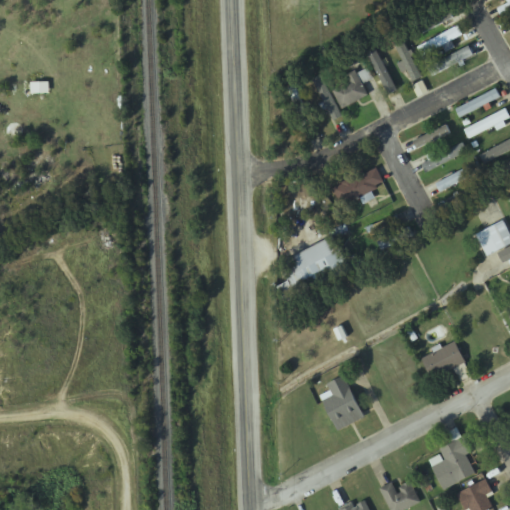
[(451,19),(445,8),(418,22),(423,33),(451,19)]
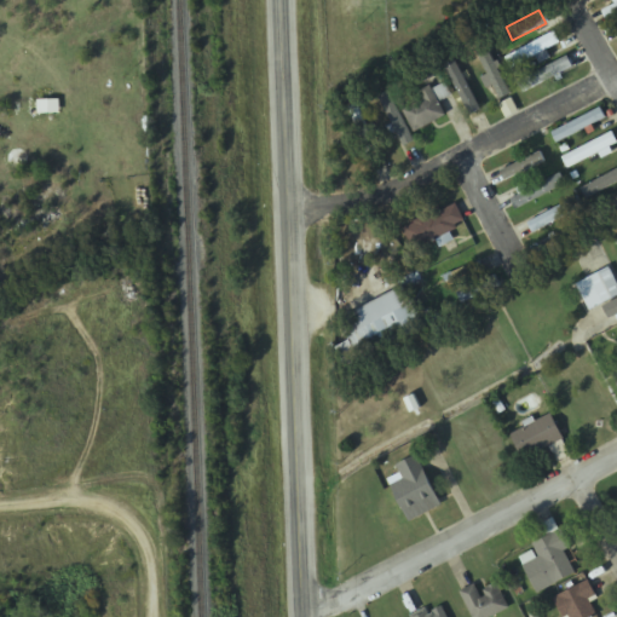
[(549,57),(545,50),(559,42),(553,32),(503,57),(509,69),(535,56),(538,63),(549,57)]
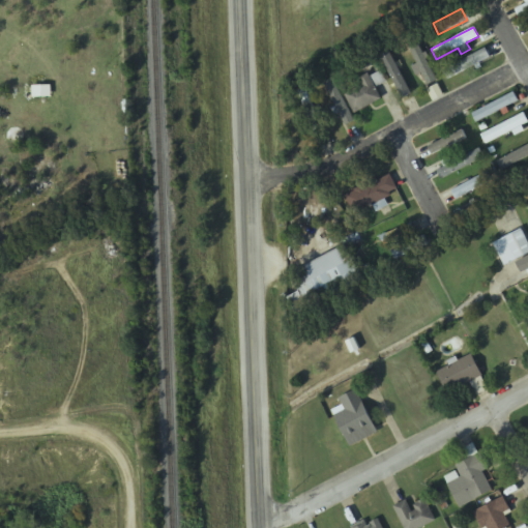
[(406,41),(426,84),(435,80),(415,37),(406,41)]
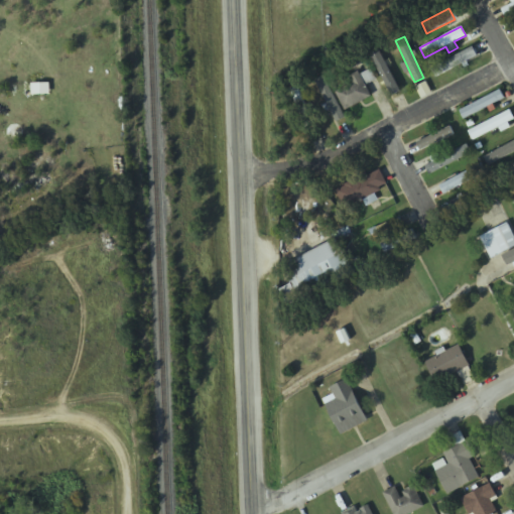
[(429,68),(434,76),(477,55),(473,47),(429,68)]
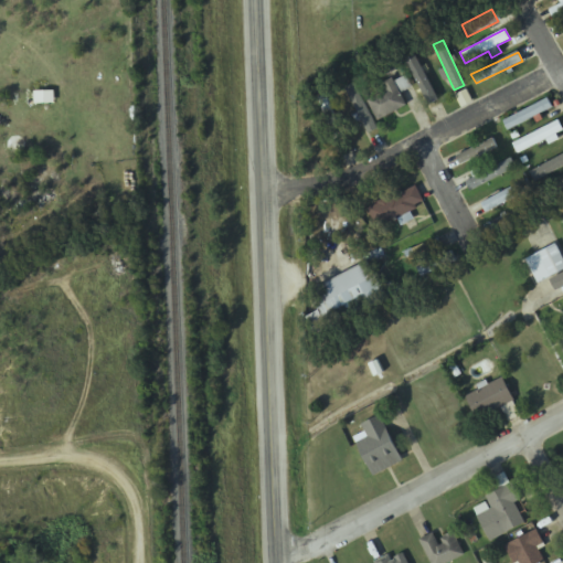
[(437,99),(418,66),(410,72),(428,105),(437,99)]
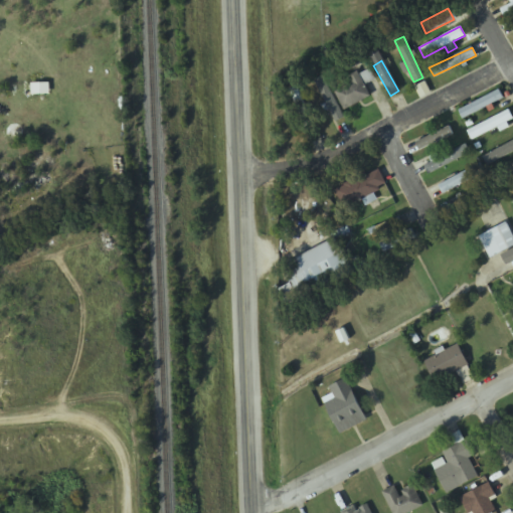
[(343,108),(369,98),(358,71),(347,75),(351,83),(336,90),(343,108)]
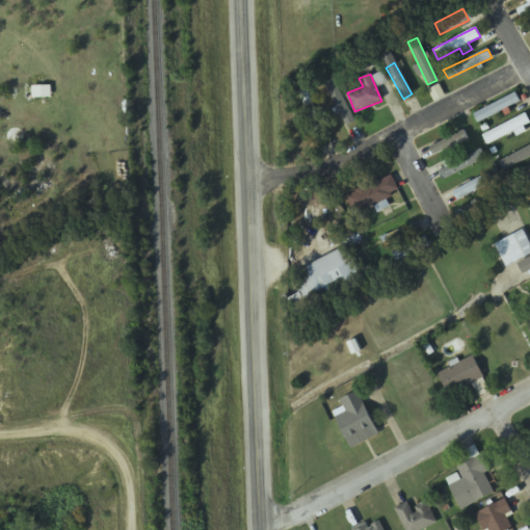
[(324,86),(344,120),(352,114),(333,81),(324,86)]
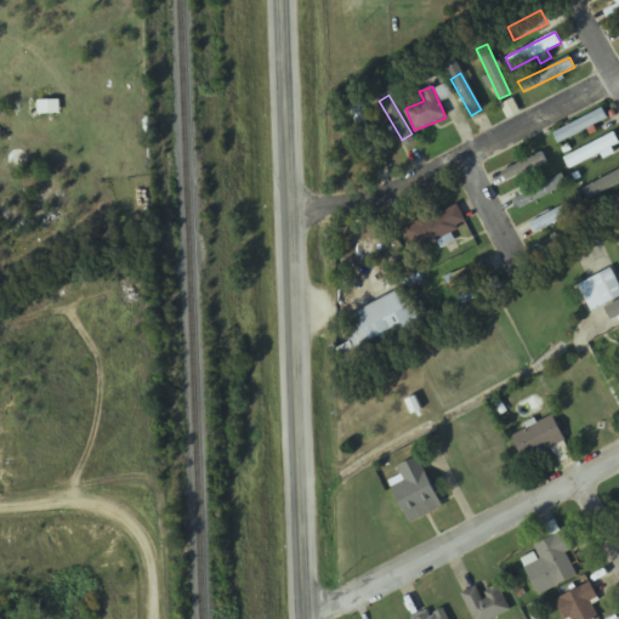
[(57,97),(37,97),(37,113),(57,113),(57,97)]
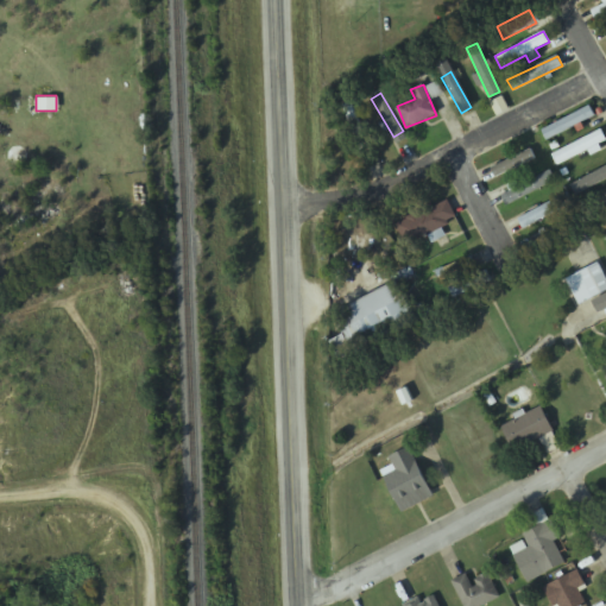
[(541,131),(547,141),(594,114),(588,103),(541,131)]
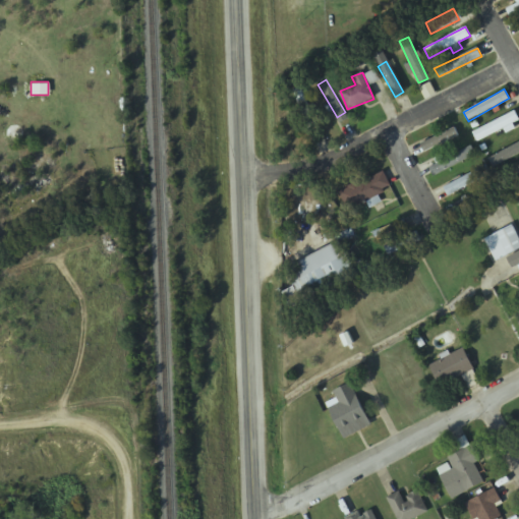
[(518,122),(518,120),(515,111),(471,131),(476,142),(518,122)]
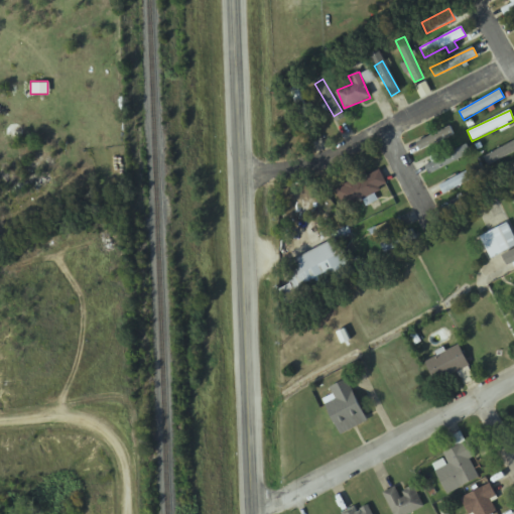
[(415,141),(419,149),(453,134),(448,126),(415,141)]
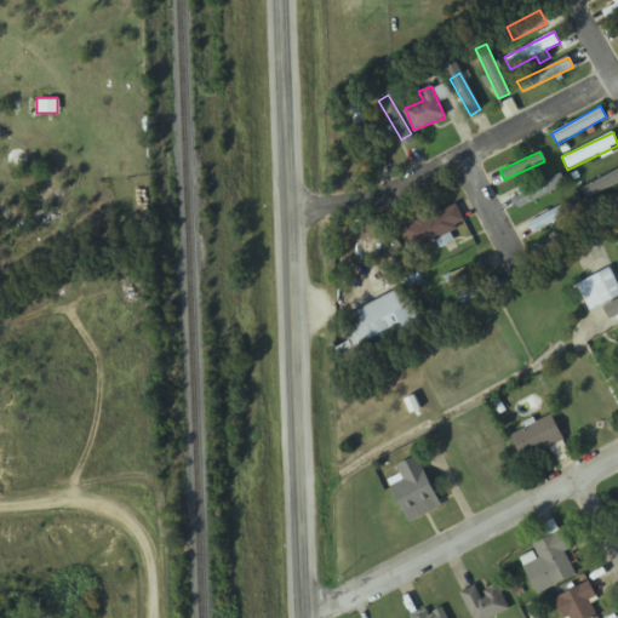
[(617,181),(617,166),(581,188),(587,199),(617,181)]
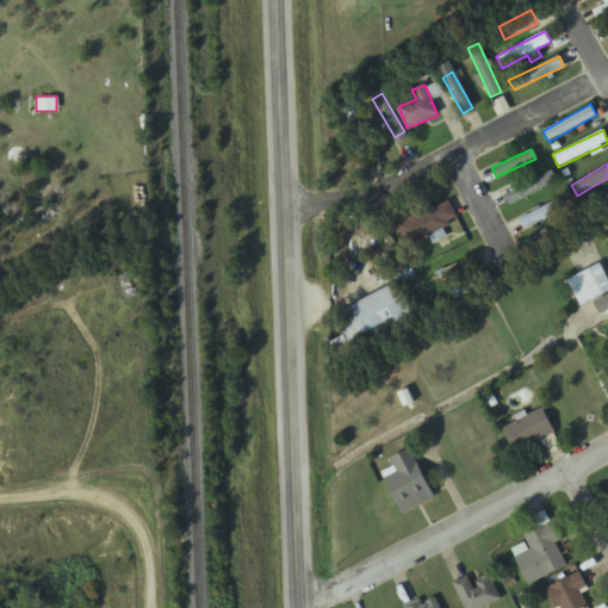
[(547,184),(543,173),(504,193),(510,203),(547,184)]
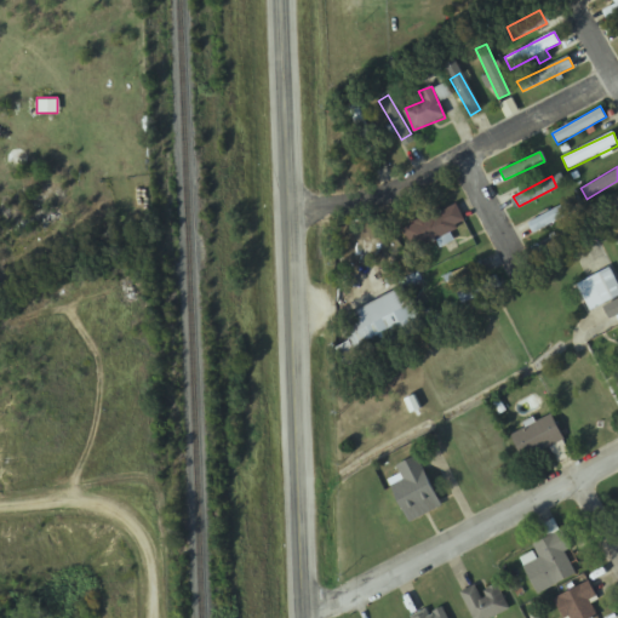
[(526,222),(532,233),(581,207),(574,195),(526,222)]
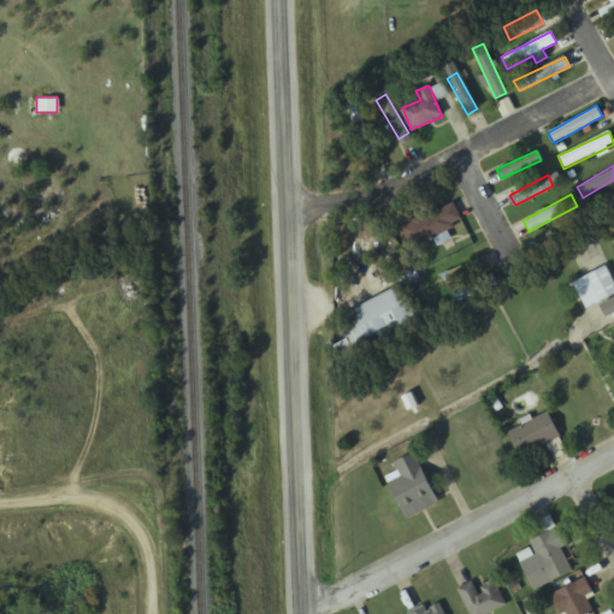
[(613,208),(613,194),(603,199),(608,212),(613,208)]
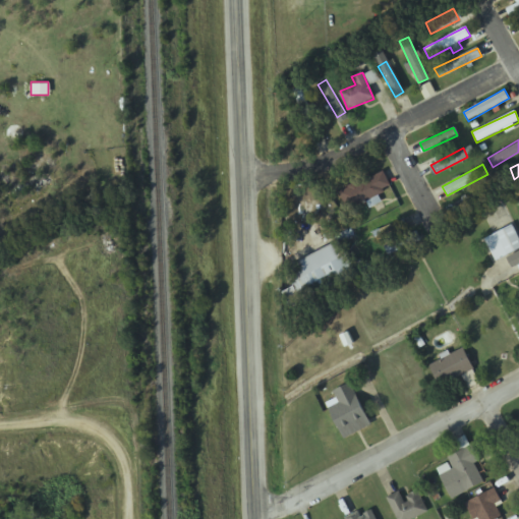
[(382,170),(341,191),(349,210),(391,188),(382,170)]
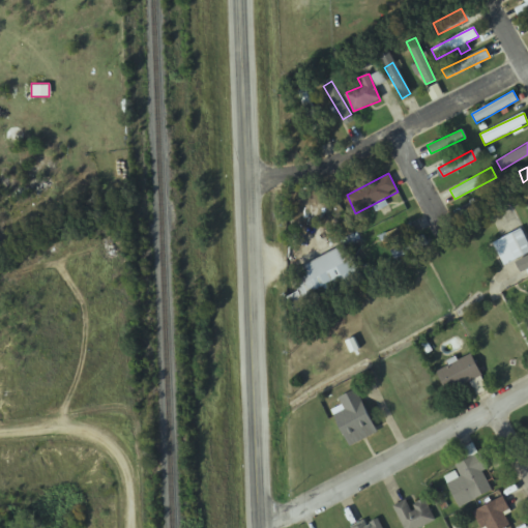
[(514,217),(506,206),(490,216),(496,228),(514,217)]
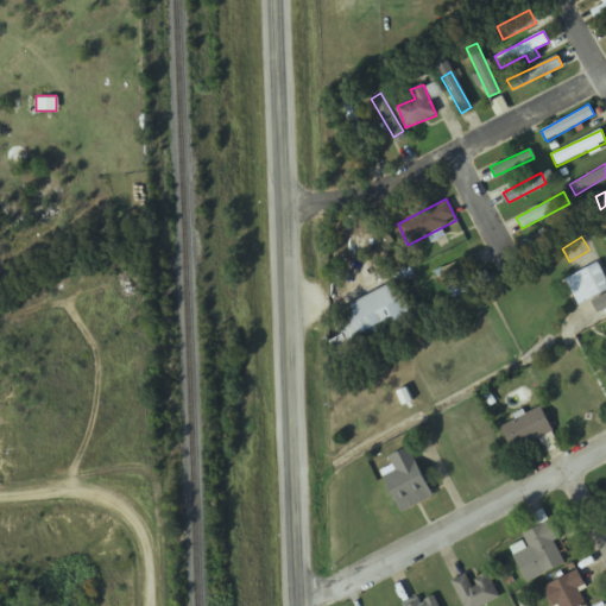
[(605,289),(605,281),(597,262),(565,278),(578,304),(605,289)]
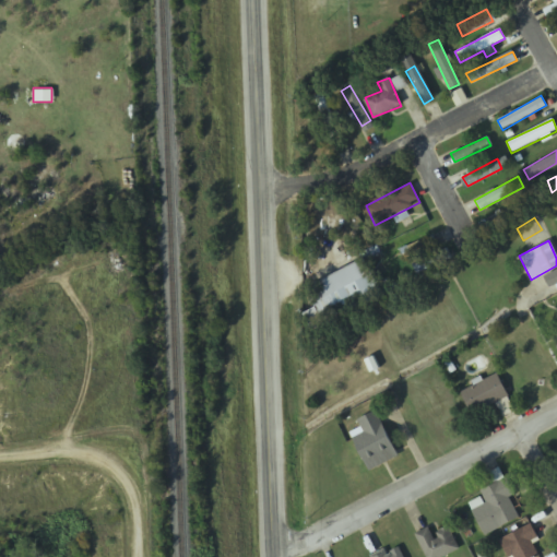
[(383,297),(366,260),(307,286),(316,308),(304,313),(312,330),(383,297)]
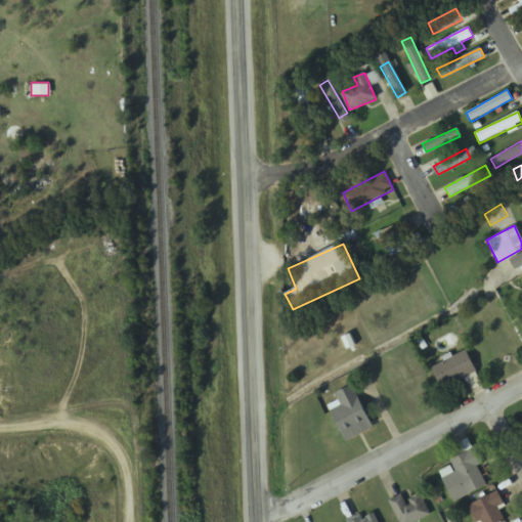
[(516,270),(521,266),(521,253),(511,259),(516,270)]
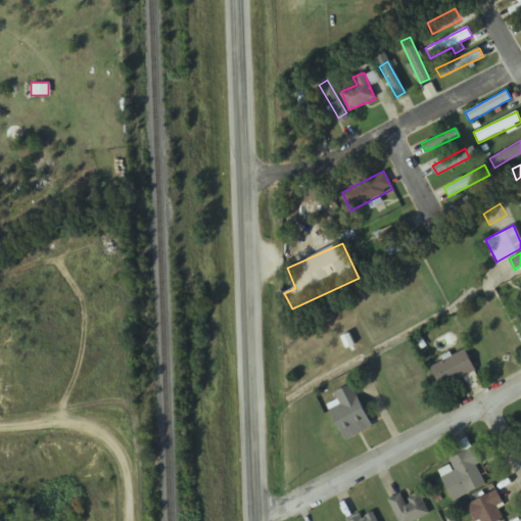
[(475,370),(465,348),(431,366),(441,386),(475,370)]
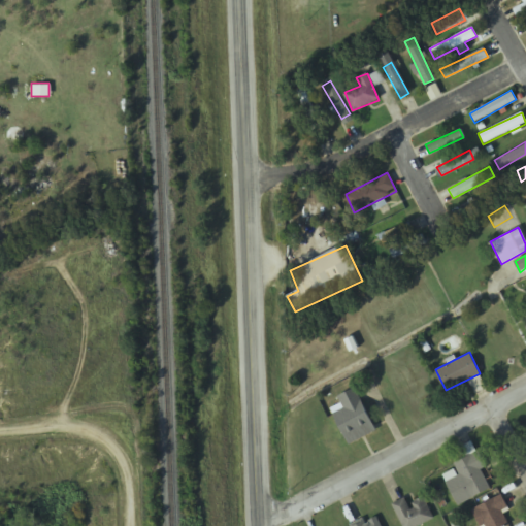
[(340,402),(331,407),(347,442),(375,430),(356,387),(337,395),(340,402)]
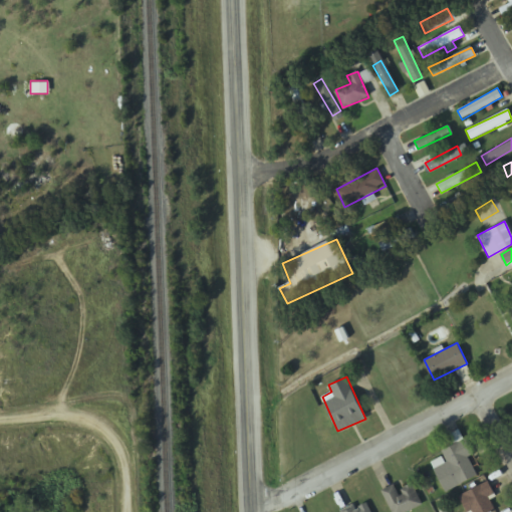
[(478,477),(464,440),(441,449),(446,461),(434,466),(444,490),(478,477)]
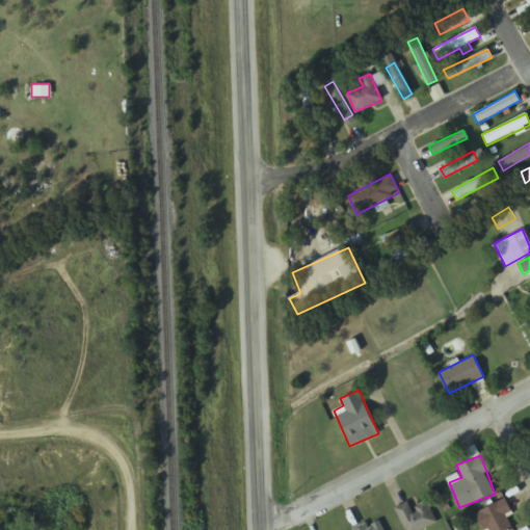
[(484,529),(509,529),(512,529),(505,514),(511,511),(504,498),(475,512),(484,529)]
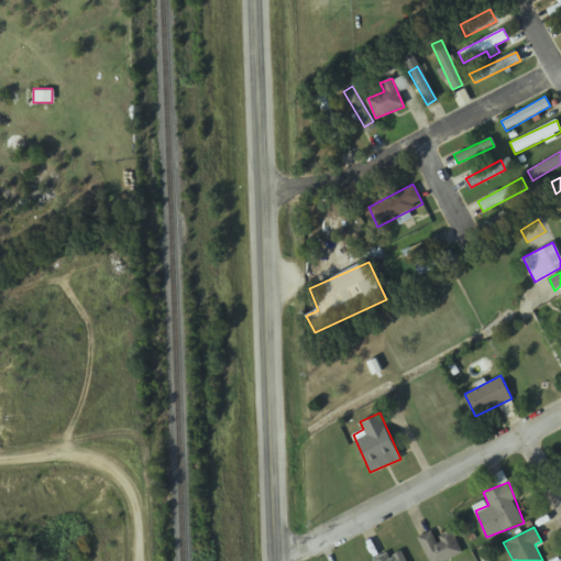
[(435,538),(431,530),(417,537),(428,560),(442,560),(462,552),(451,530),(435,538)]
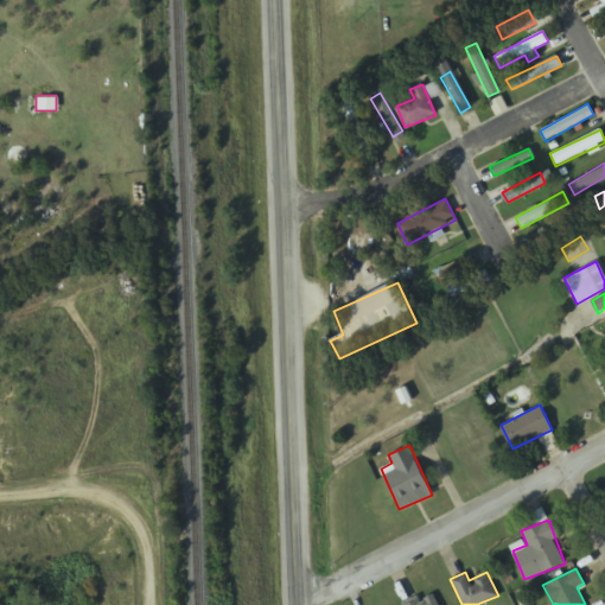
[(437,604),(431,592),(405,604),(437,604)]
